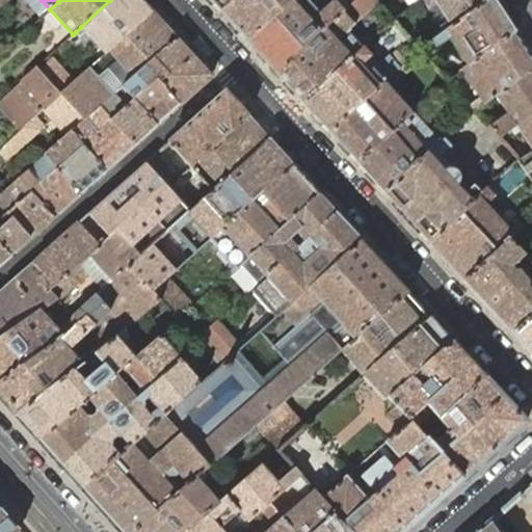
[(153,11),(142,0),(110,0),(81,27),(76,32),(80,37),(86,32),(106,54),(153,11)]
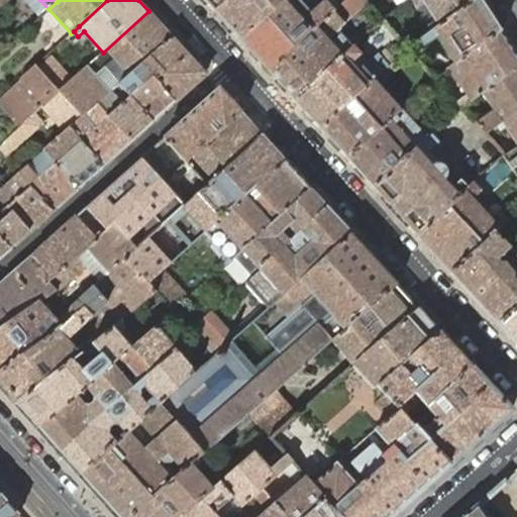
[(205,0),(215,11),(226,0),(205,0)]
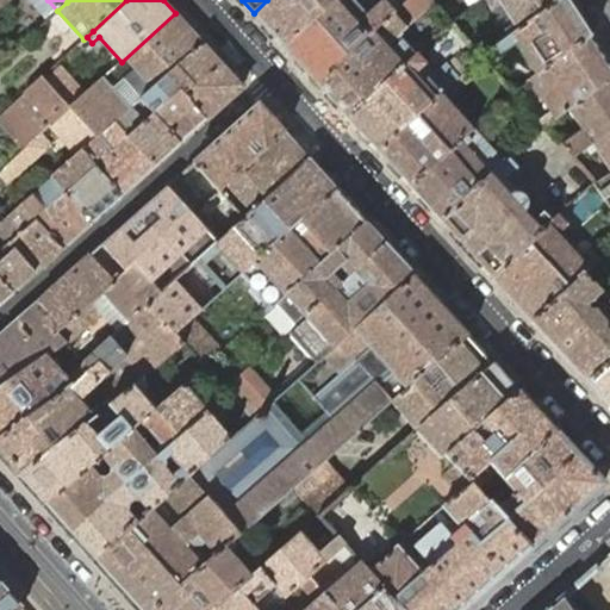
[(267,0),(254,13),(285,48),(335,0),(267,0)]
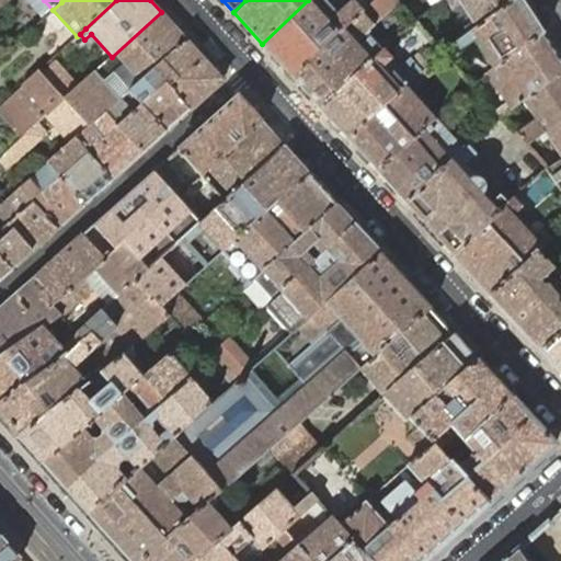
[(308,0),(262,44),(292,76),(363,11),(375,0),(350,0),(334,14),(322,0),(308,0)]
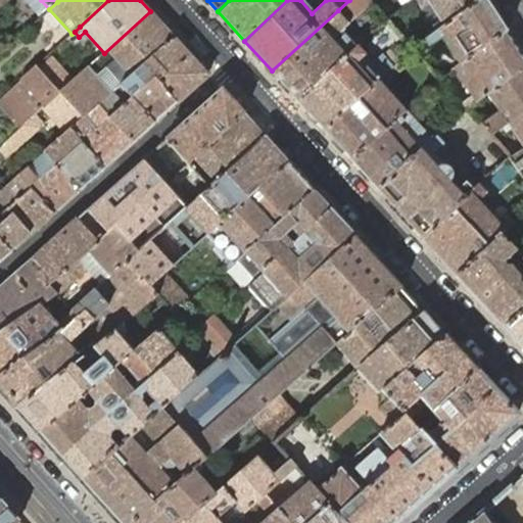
[(272,70),(298,100),(347,55),(358,46),(345,32),(352,26),(351,17),(348,13),(363,0),(349,0),(338,10),(272,70)]
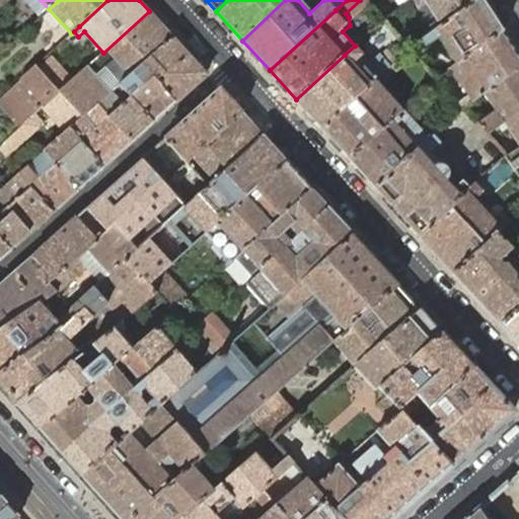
[(367,0),(384,18),(402,5),(410,0),(367,0)]
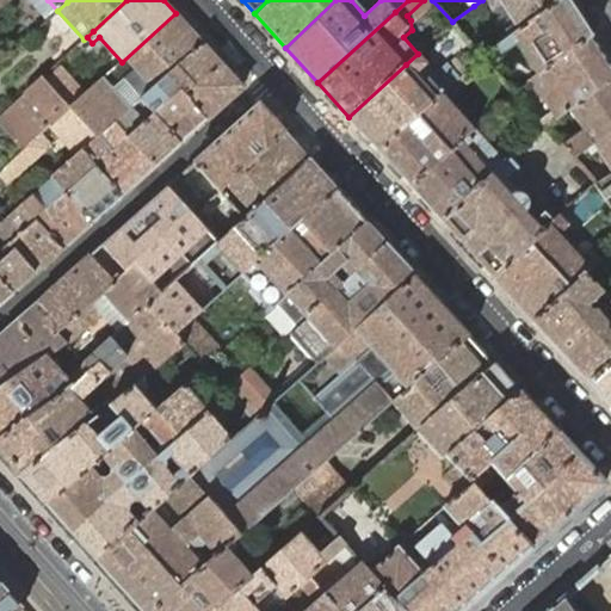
[(592,36),(569,0),(560,0),(512,35),(511,36),(498,45),(482,55),(483,57),(489,63),(504,54),(503,53),(517,42),(537,74),(592,36)]
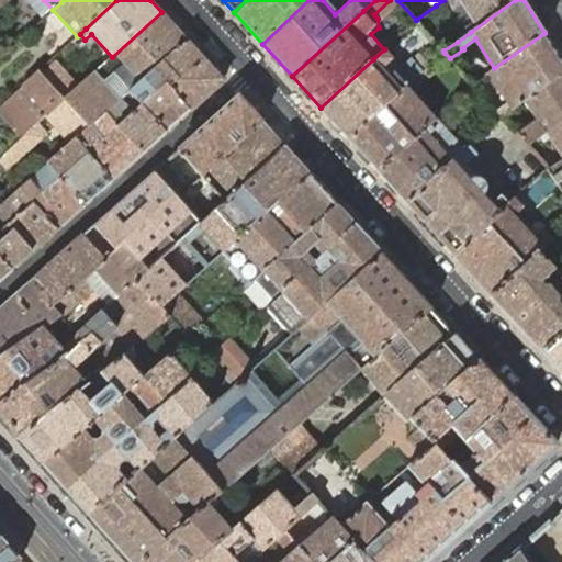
[(471,32),(515,0),(447,0),(454,9),(462,3),(474,21),(467,27),(470,33),(471,32)]
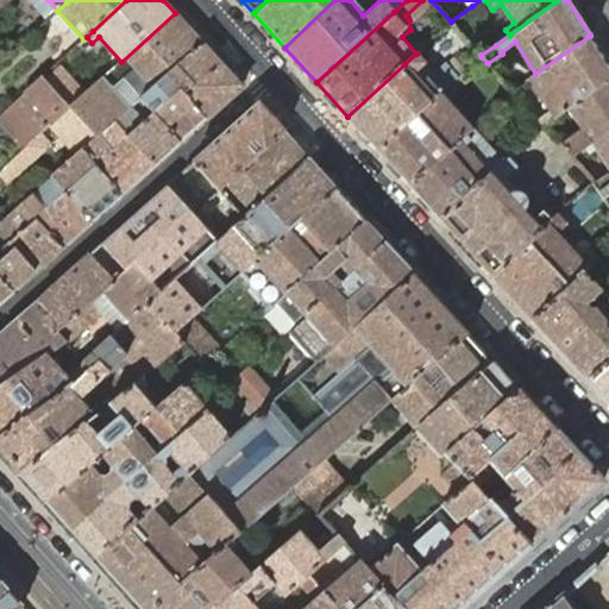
[(493,10),(506,30),(514,23),(501,4),(493,10)]
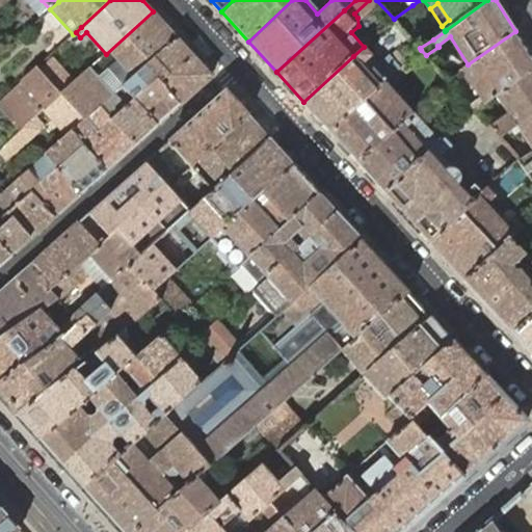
[(177,37),(153,11),(106,54),(95,64),(61,94),(85,120),(99,107),(122,86),(144,65),(177,37)]
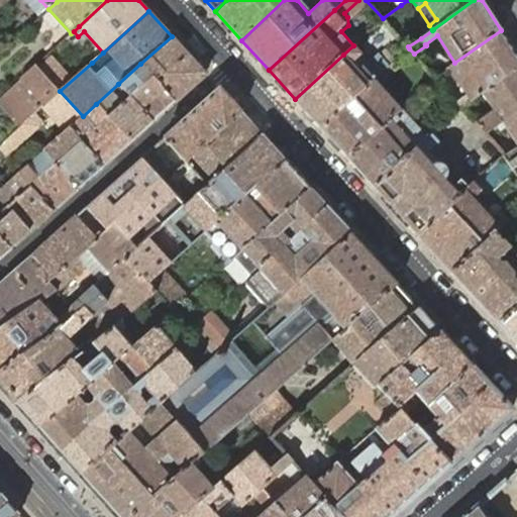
[(516,67),(516,55),(501,30),(454,63),(450,67),(468,93),(456,101),(460,107),(471,99),(482,91),(516,67)]
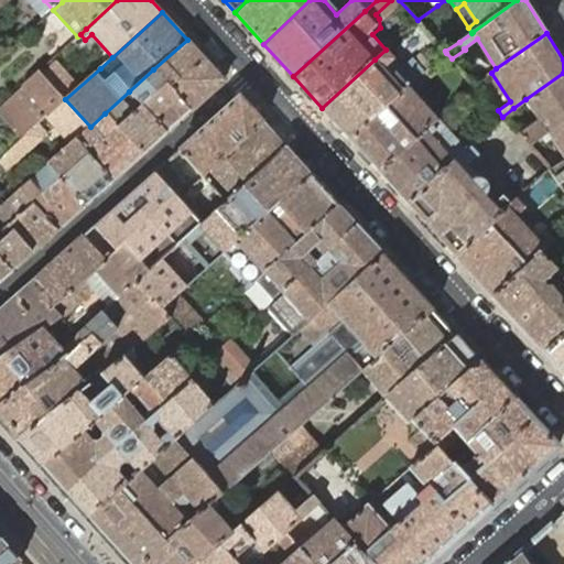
[(225,80),(187,40),(153,69),(190,111),(225,80)]
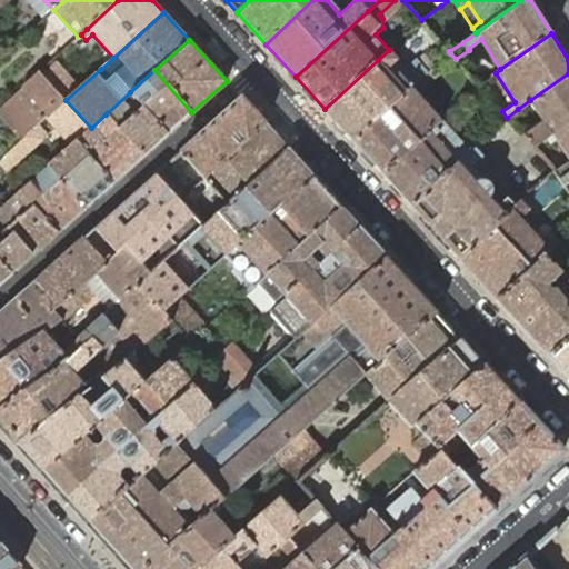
[(325,109),(353,141),(406,92),(411,87),(437,66),(425,52),(393,79),(386,69),(398,59),(389,50),(378,60),(325,109)]
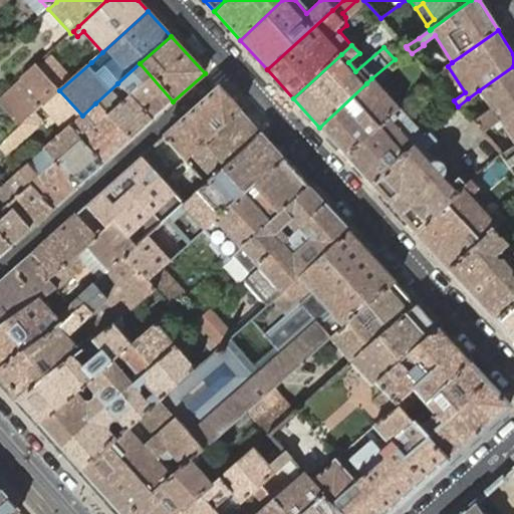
[(54,68),(46,75),(59,90),(91,62),(82,51),(58,73),(54,68)]
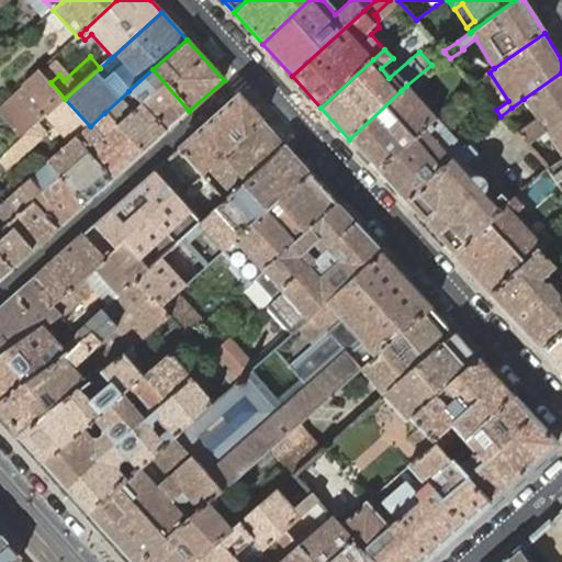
[(435,119),(436,119),(413,92),(423,85),(423,83),(437,70),(431,64),(431,65),(406,86),(401,91),(349,139),(378,170),(435,119)]
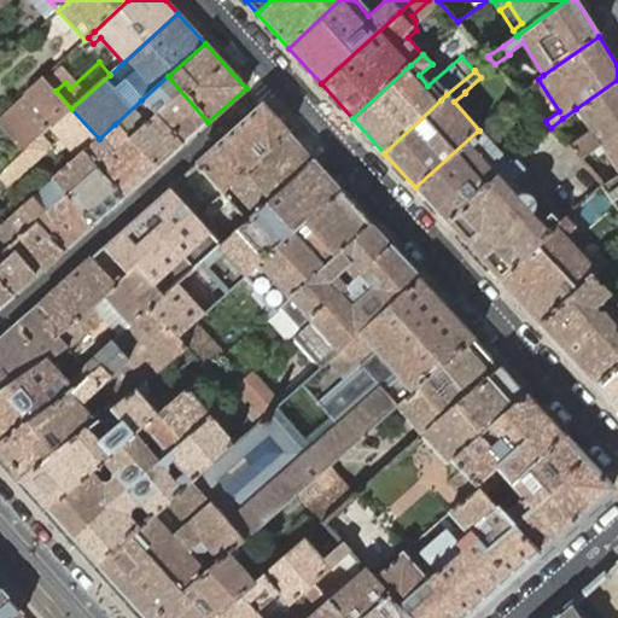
[(208,122),(168,76),(141,100),(182,145),(208,122)]
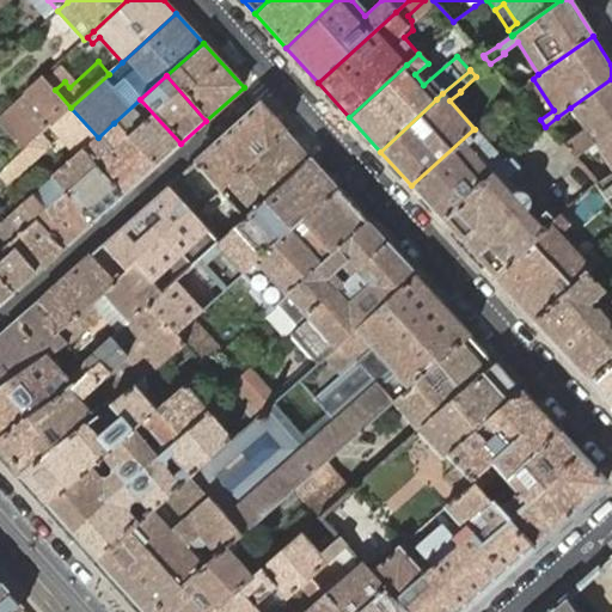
[(55,90),(43,78),(26,92),(54,123),(71,108),(55,90)]
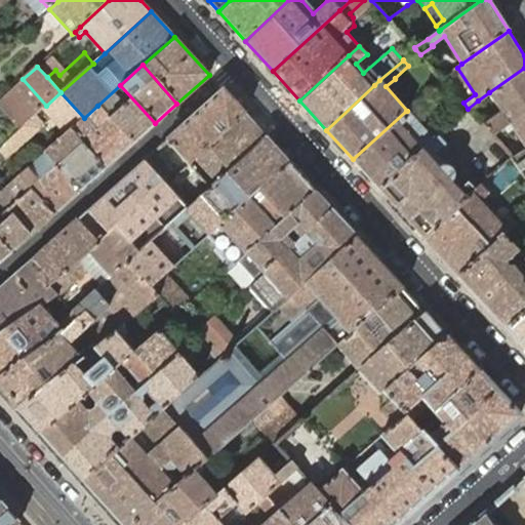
[(524,112),(524,68),(489,92),(500,111),(490,118),(478,101),(468,109),(469,109),(476,117),(482,124),(492,135),(511,122),(524,112)]
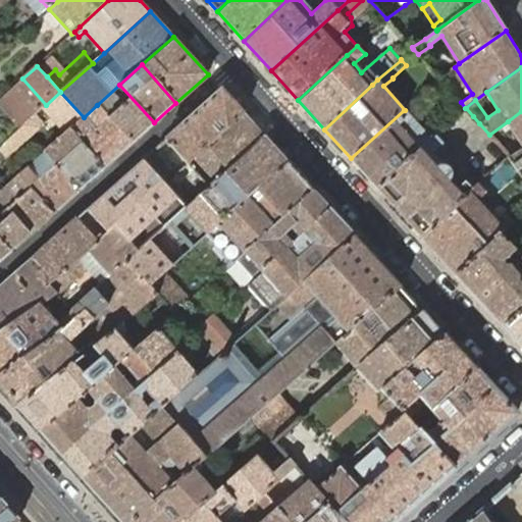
[(154,122),(119,85),(97,105),(132,143),(154,122)]
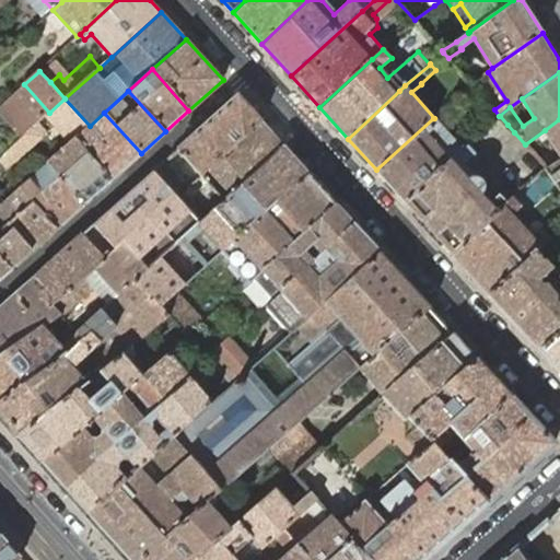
[(210,167),(260,121),(237,96),(177,149),(201,175),(210,167)]
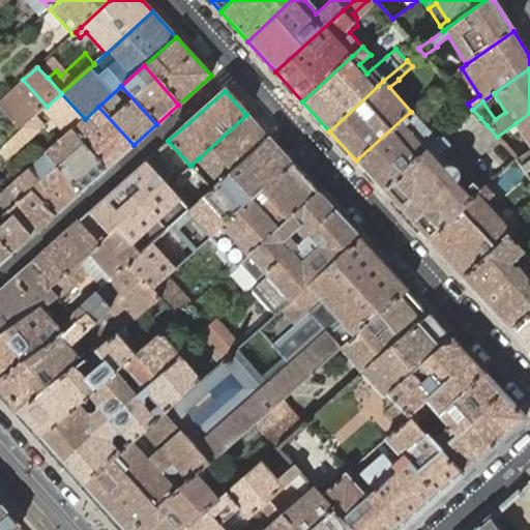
[(61,93),(47,107),(43,110),(65,134),(66,135),(71,130),(85,119),(61,93)]
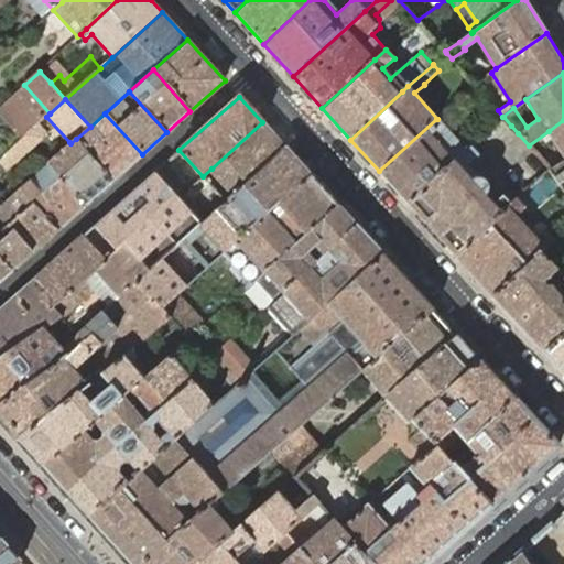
[(105,114),(90,127),(76,139),(112,180),(142,154),(105,114)]
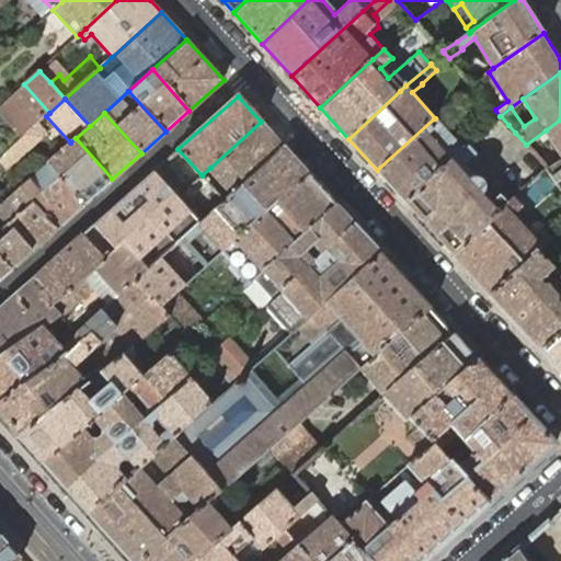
[(508,125),(501,116),(476,139),(462,150),(451,161),(407,203),(454,254),(508,203),(500,195),(490,204),(481,194),(484,190),(484,183),(482,181),(476,176),(472,176),(468,180),(459,169),(508,125)]
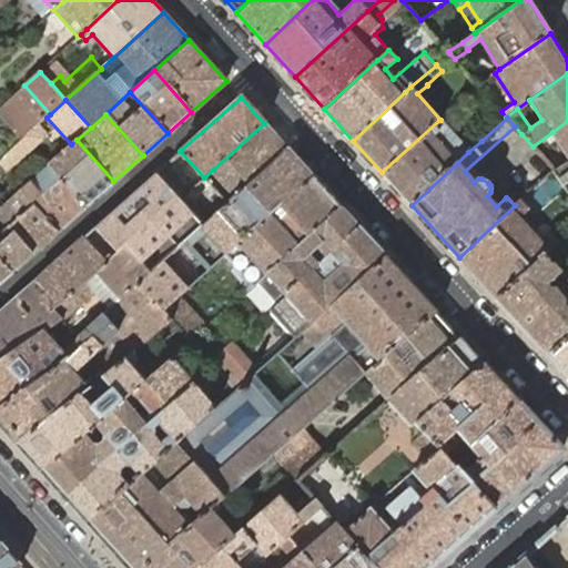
[(468,152),(482,141),(475,133),(462,145),(439,120),(382,172),(412,205),(457,163),(468,152)]
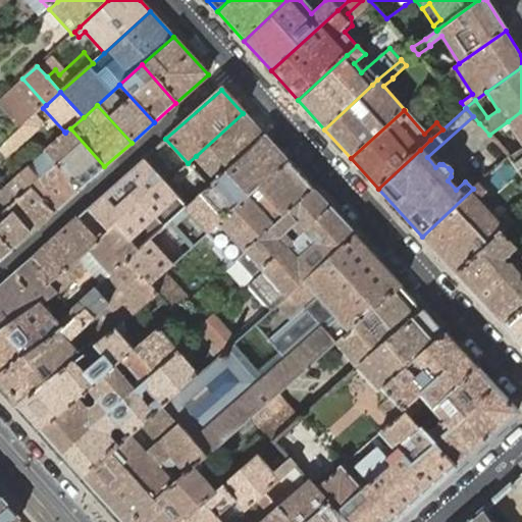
[(521,111),(508,121),(489,135),(496,142),(507,134),(510,139),(516,135),(521,145),(521,111)]
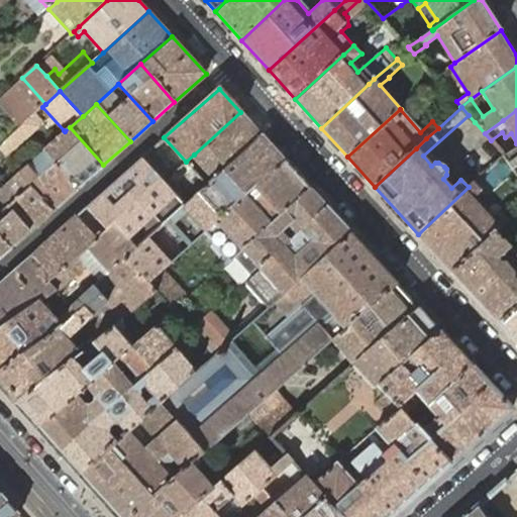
[(210,181),(262,135),(240,112),(194,154),(210,173),(205,176),(210,181)]
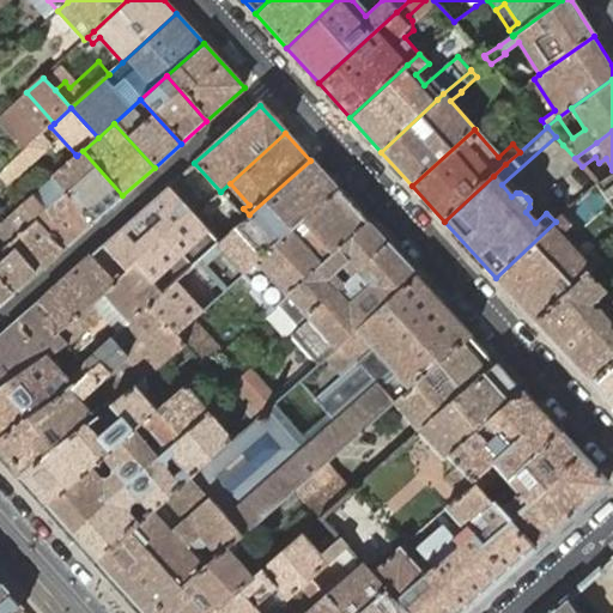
[(35,140),(6,165),(16,176),(44,150),(35,140)]
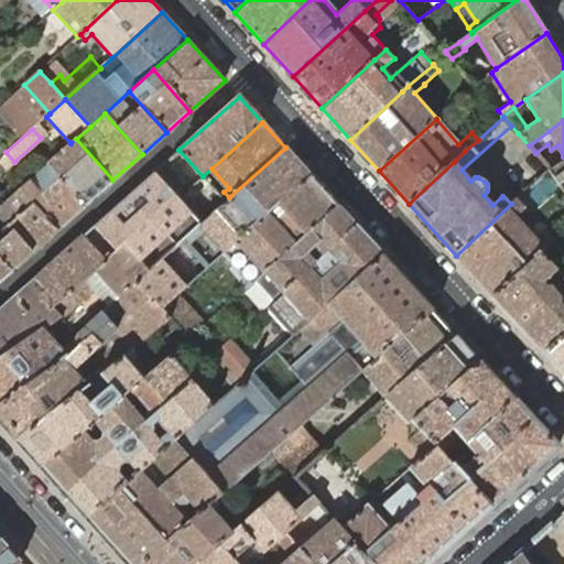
[(112,180),(76,139),(71,143),(69,142),(47,162),(85,205),(112,180)]
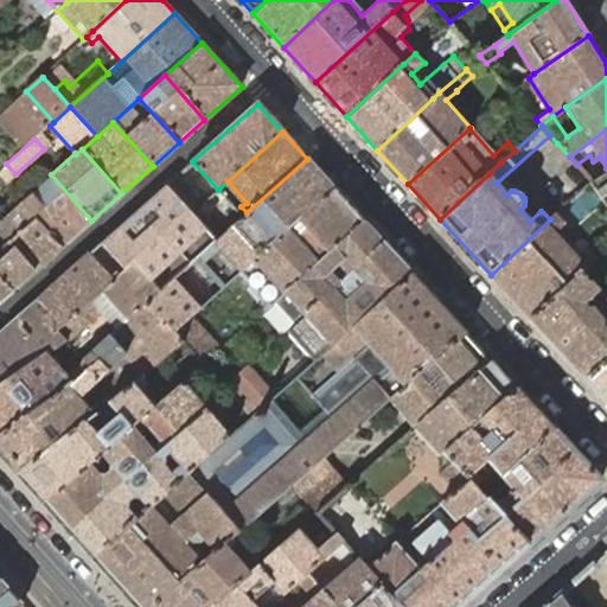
[(334,189),(307,159),(247,212),(216,241),(159,292),(148,302),(174,332),(190,318),(224,287),(241,272),(242,272),(334,189)]
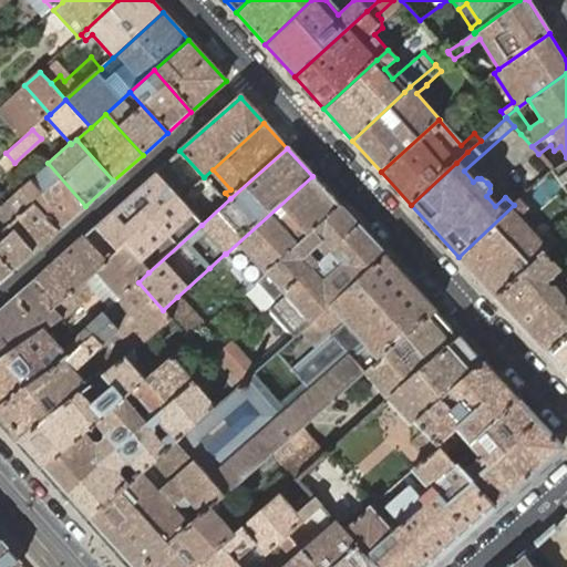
[(202,225),(230,198),(225,193),(222,196),(204,177),(179,151),(155,173),(202,225)]
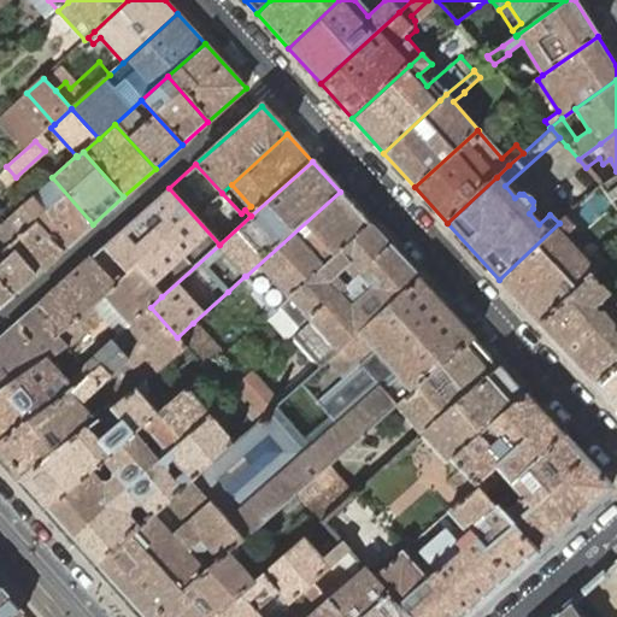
[(62,252),(93,224),(52,177),(21,206),(62,252)]
